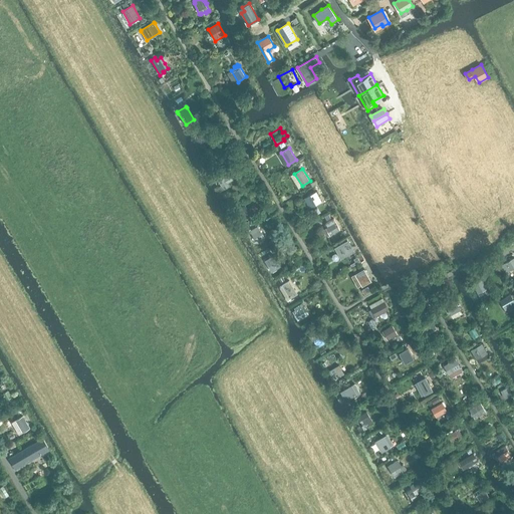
[(223,174),(217,178),(224,190),(230,185),(229,183),(233,180),(230,174),(225,177),(223,174)]
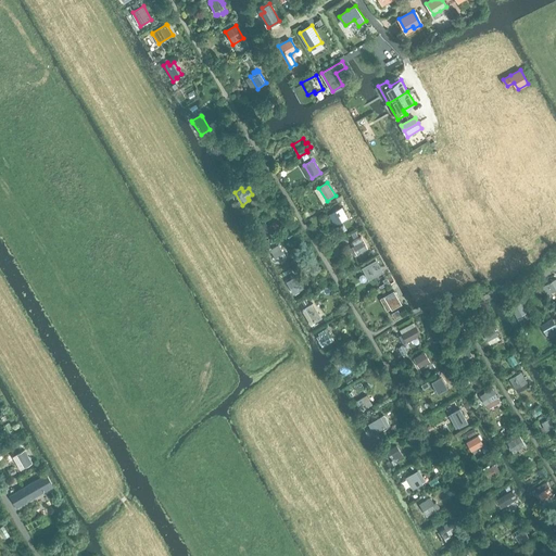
[(342,206),(332,212),(339,223),(348,218),(342,206)]
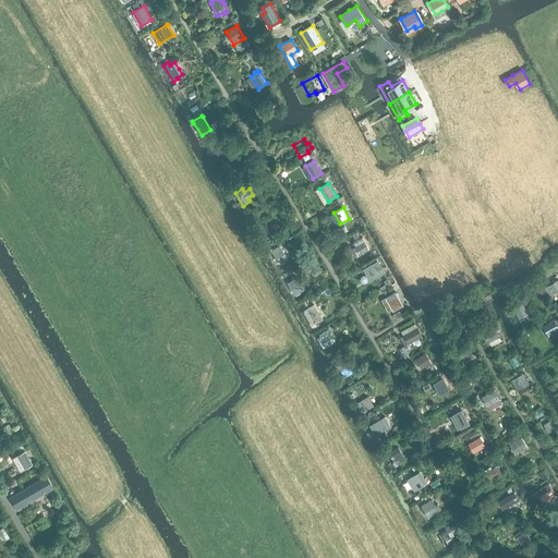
[(258,229),(257,230),(262,238),(264,237),(264,238),(273,232),(267,222),(258,228),(258,229)]
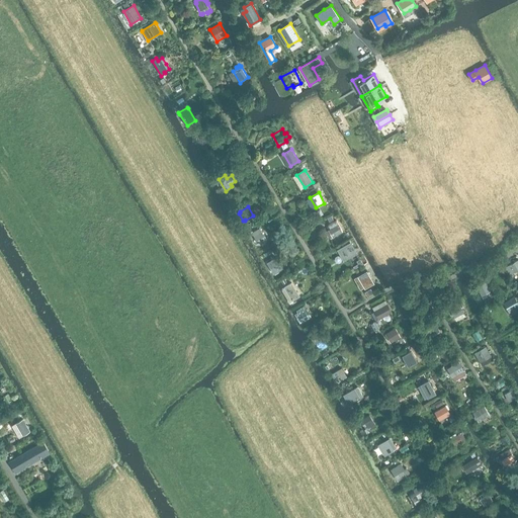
[(337,220),(328,225),(330,229),(334,236),(343,231),(337,220)]
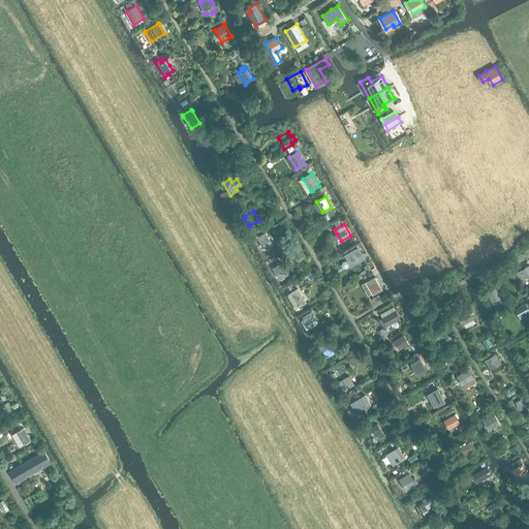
[(257,237),(256,238),(258,240),(259,239),(265,249),(272,245),(266,232),(257,237)]
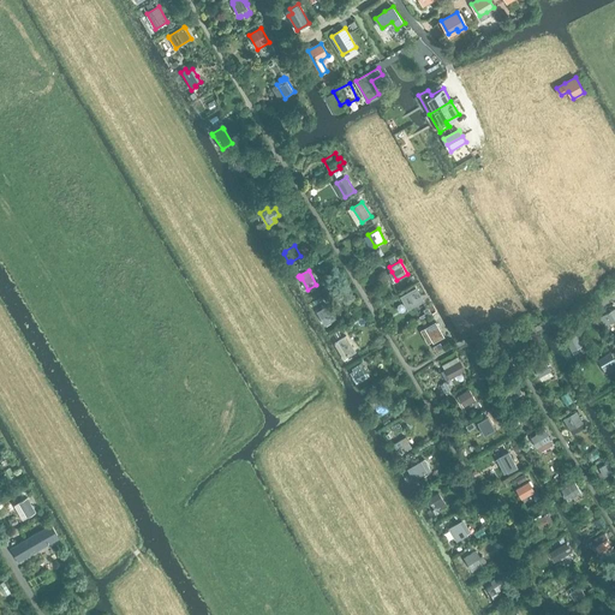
[(417,287),(400,296),(408,310),(424,300),(417,287)]
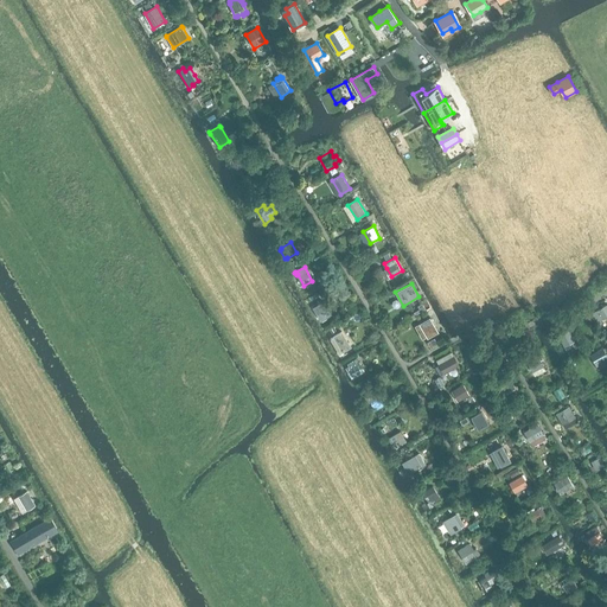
[(324,300),(313,307),(315,312),(320,310),(323,314),(318,317),(321,321),(332,314),(324,300)]
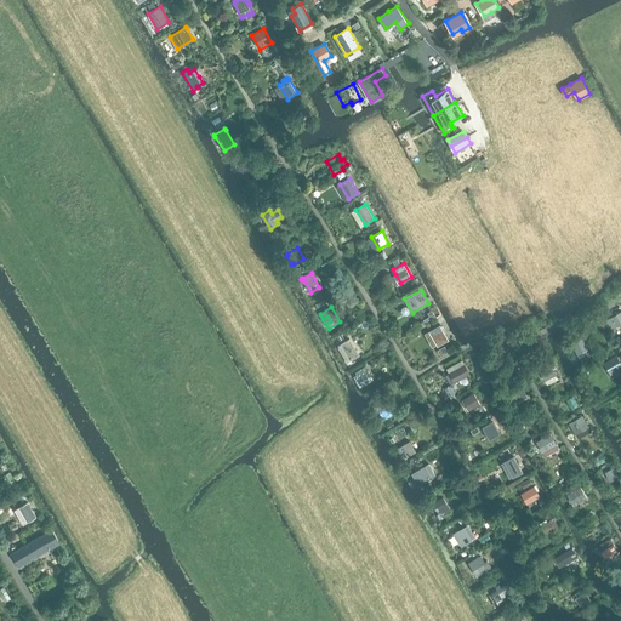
[(429,315),(425,319),(426,322),(431,319),(436,315),(432,309),(427,313),(429,315)]
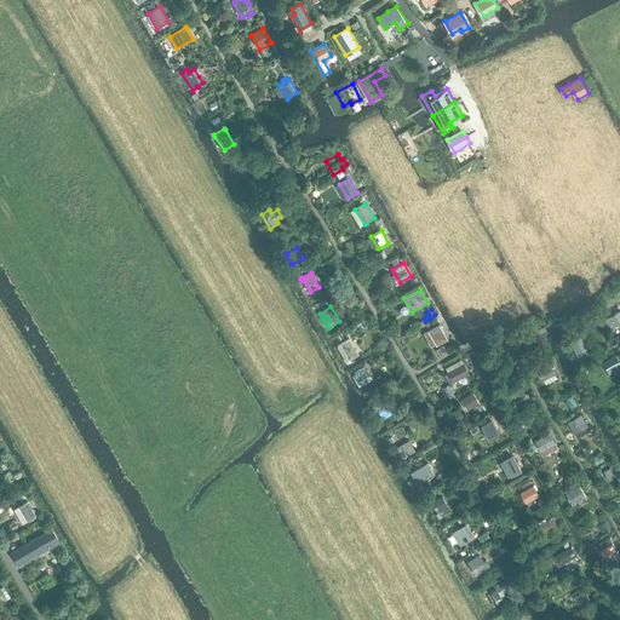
[(619,311),(604,320),(608,326),(607,327),(608,329),(619,322),(619,311)]
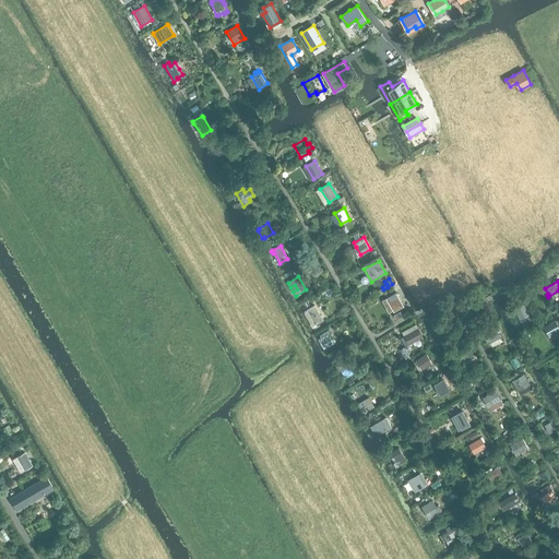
[(385,297),(381,300),(389,312),(392,309),(393,311),(394,310),(394,311),(396,310),(396,309),(403,306),(395,292),(384,297),(385,297)]
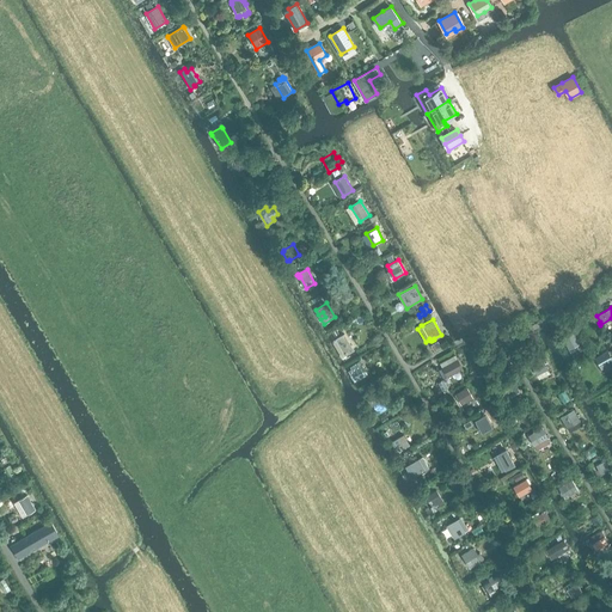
[(356,329),(353,323),(343,328),(347,335),(356,329)]
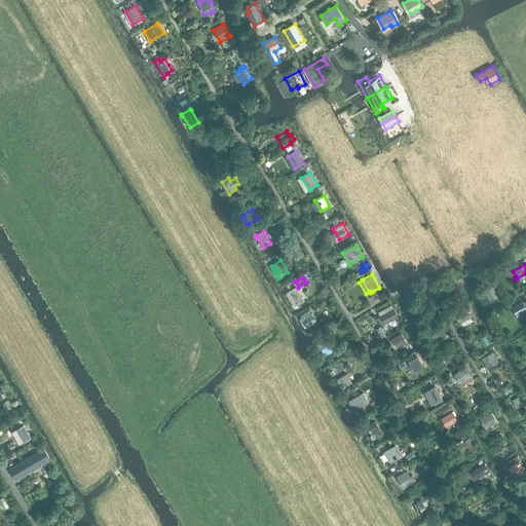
[(493,285),(484,290),(489,300),(499,295),(493,285)]
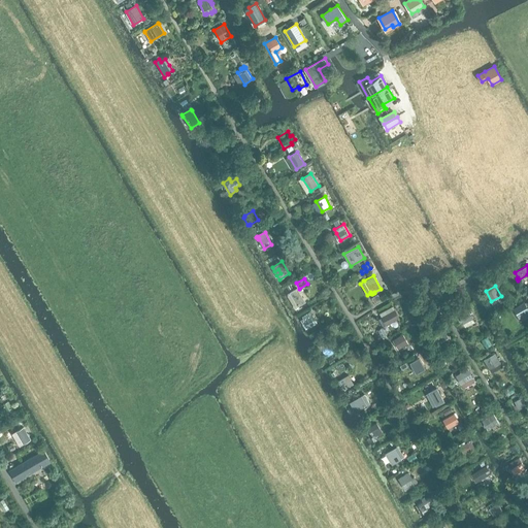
[(291,291),(287,294),(296,309),(299,307),(299,305),(306,301),(297,288),(295,289),(291,291)]
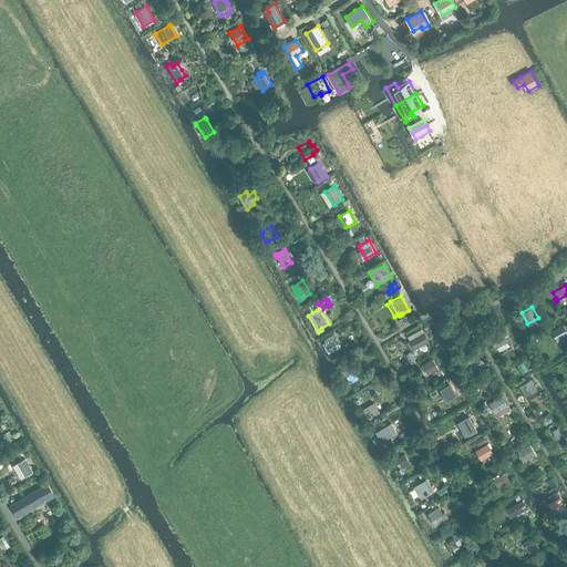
[(405,316),(399,319),(402,325),(409,321),(405,316)]
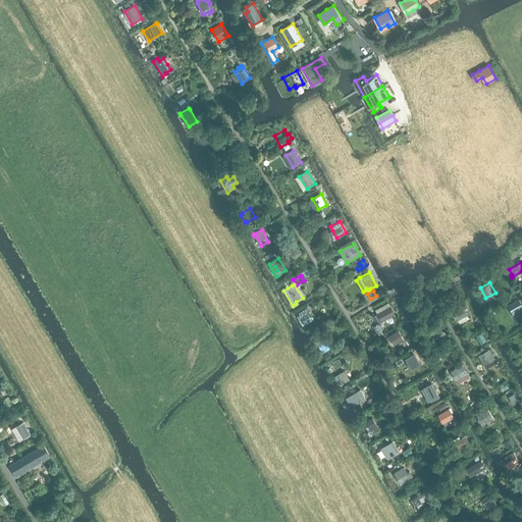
[(521,305),(518,299),(508,305),(513,314),(521,309),(521,305)]
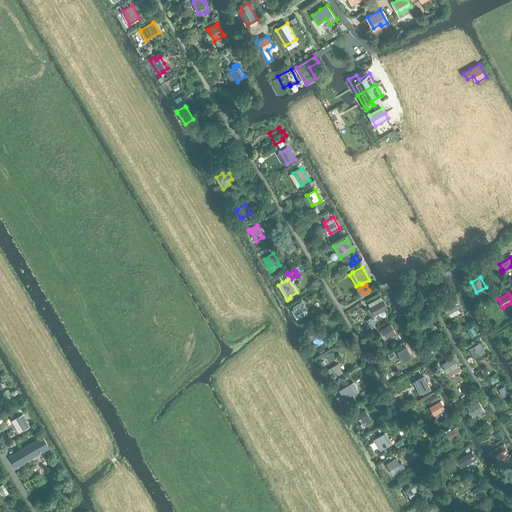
[(452,298),(443,302),(449,314),(459,309),(455,301),(454,301),(452,298)]
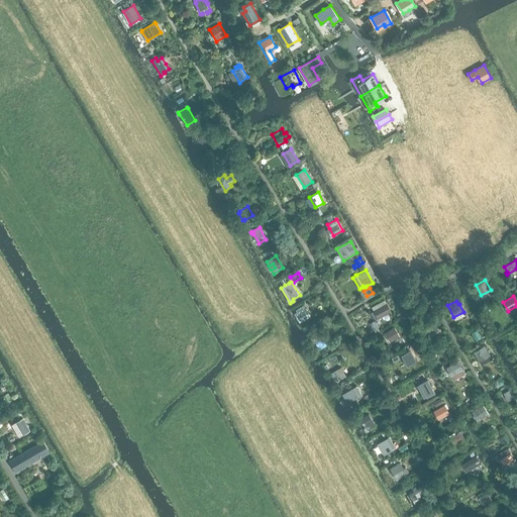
[(386,303),(374,310),(379,318),(392,311),(387,303),(386,303)]
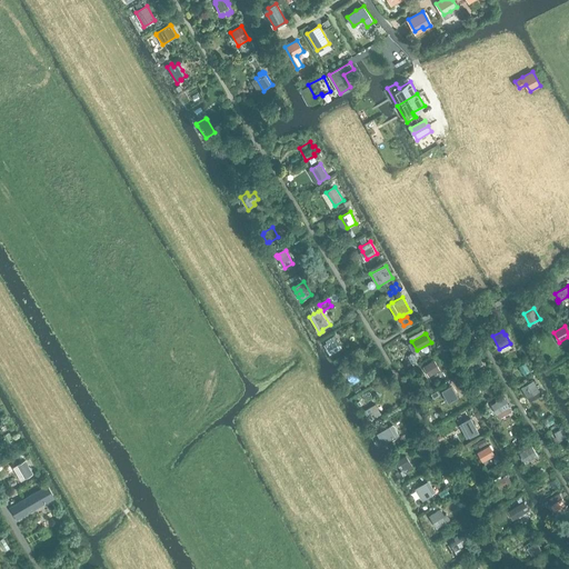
[(327,342),(325,345),(327,349),(329,347),(332,352),(333,353),(342,348),(335,336),(335,335),(326,340),(326,341),(327,342)]
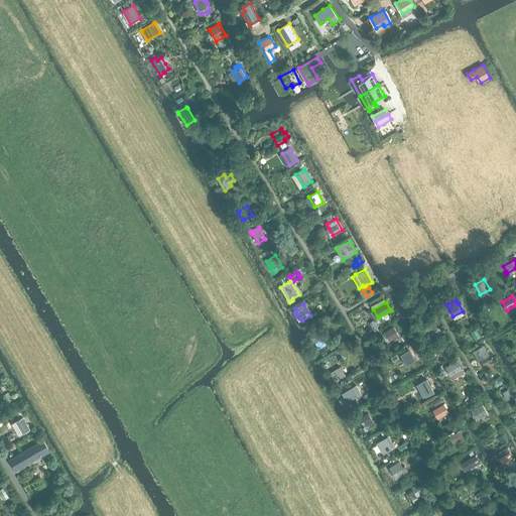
[(431,317),(420,324),(425,333),(436,327),(431,317)]
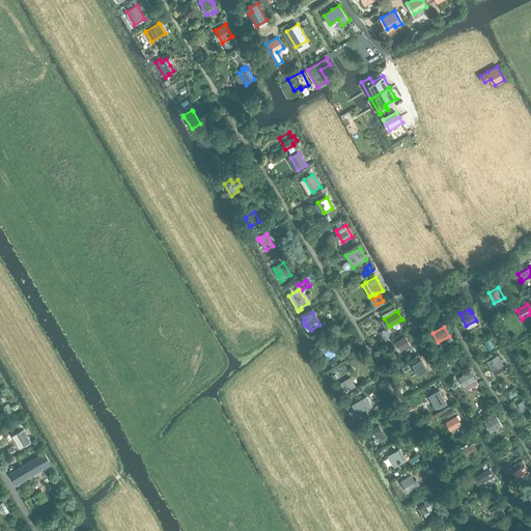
[(385,329),(380,332),(385,340),(389,337),(385,329)]
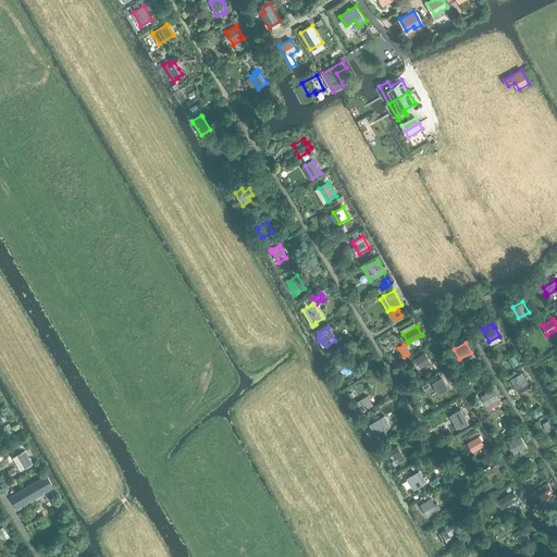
[(425,353),(415,359),(420,369),(431,362),(425,353)]
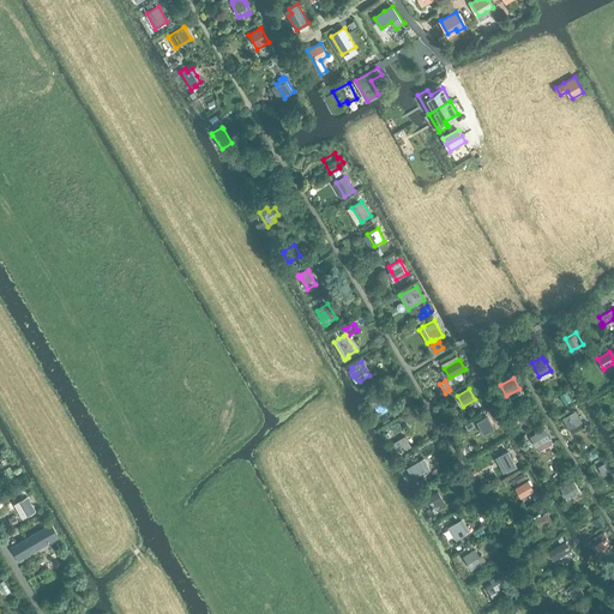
[(380,395),(368,401),(373,408),(375,407),(379,413),(379,414),(389,408),(380,395)]
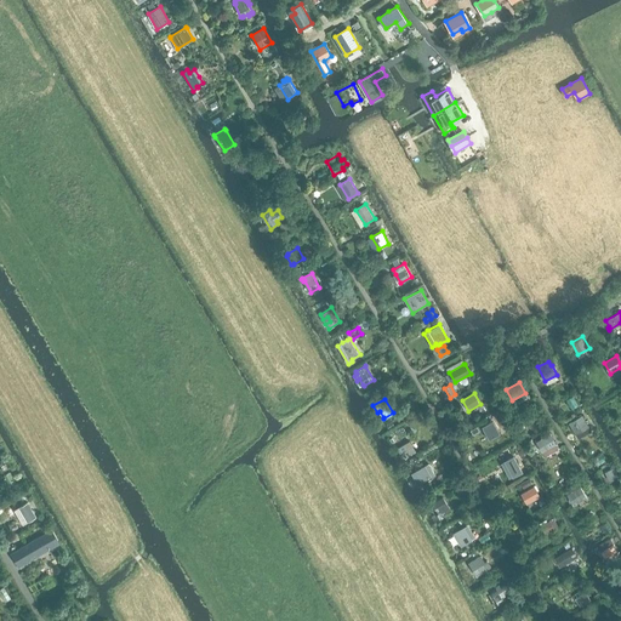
[(582,415),(569,423),(575,434),(584,428),(590,426),(582,415)]
